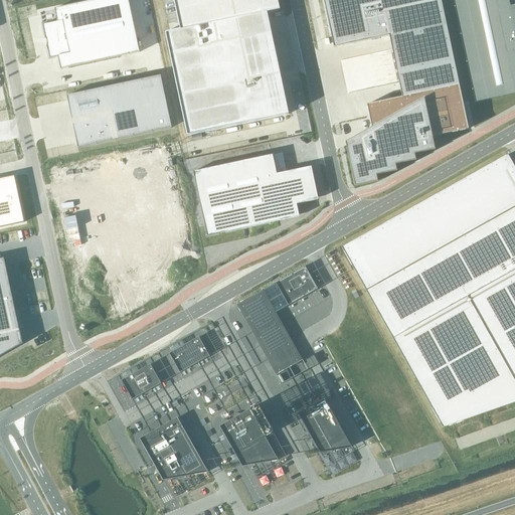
[(57,22),(43,25),(46,39),(47,39),(47,44),(50,58),(58,56),(60,69),(140,52),(128,0),(96,0),(54,9),(57,22)]
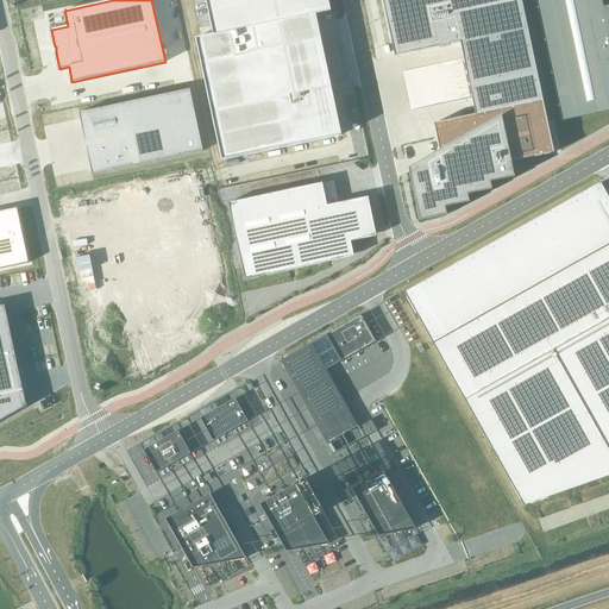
[(205,0),(213,35),(195,38),(221,161),(341,136),(341,133),(340,133),(320,37),(319,38),(314,16),(331,12),(328,0),(205,0)]
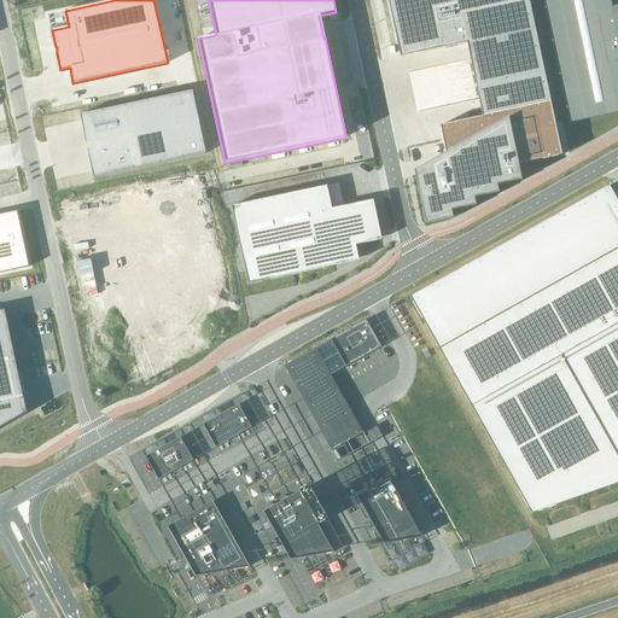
[(529,0),(388,0),(401,58),(467,44),(483,117),(441,126),(447,153),(414,172),(426,225),(454,219),(452,211),(477,205),(474,198),(500,193),(497,186),(523,180),(519,164),(563,156),(529,0)]
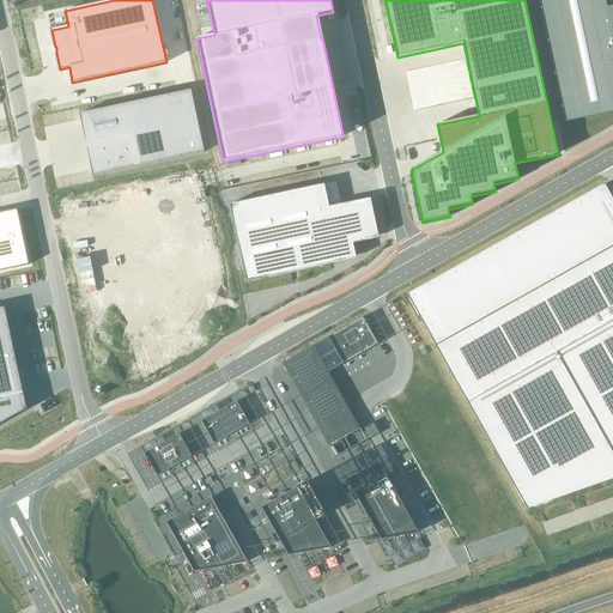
[(605,0),(539,0),(566,122),(569,122),(568,121),(612,110),(612,10),(612,8),(612,5),(607,7),(605,0)]
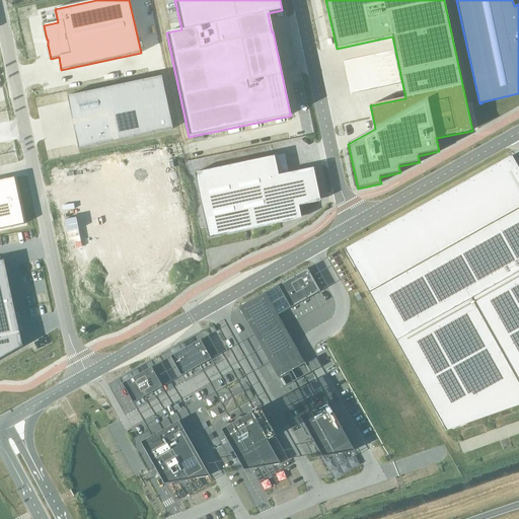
[(162,76),(68,96),(79,149),(173,129),(162,76)]
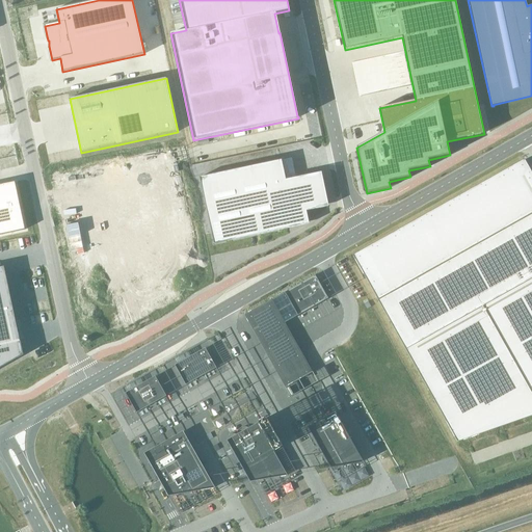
[(354,141),(358,139),(360,141),(376,135),(373,127),(352,134),(354,141)]
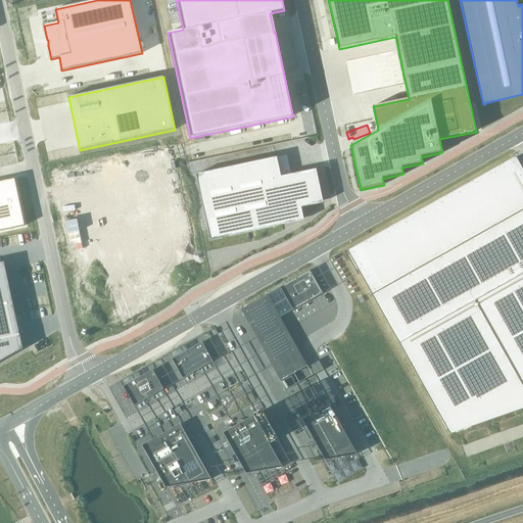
[(277,157),(196,175),(210,240),(303,220),(301,207),(323,203),(316,170),(281,177),(277,157)]
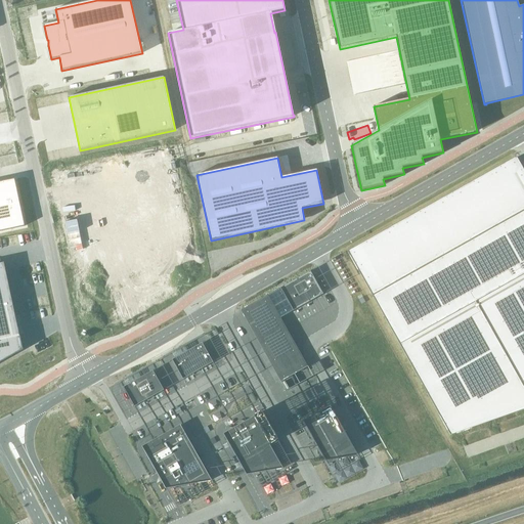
[(523,172),(516,158),(348,252),(373,297),(450,436),(492,422),(523,409),(523,172)]
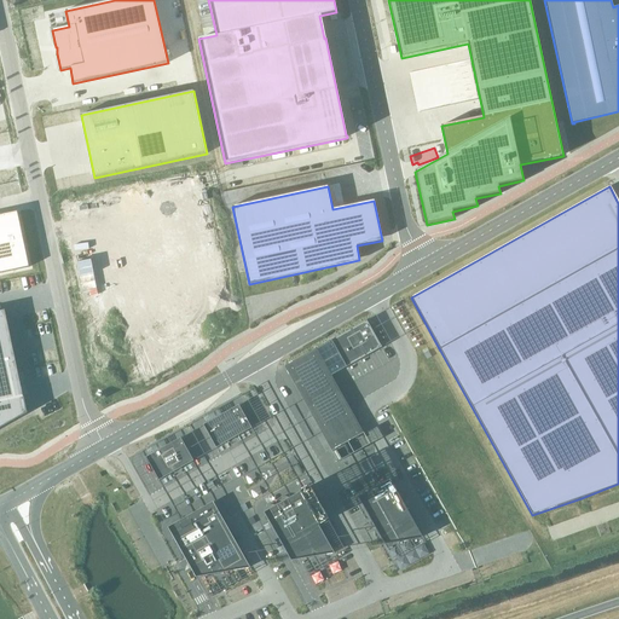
[(113,215),(111,215),(114,227),(120,252),(119,252),(121,262),(121,265),(122,264),(133,316),(132,316),(133,320),(142,318),(144,330),(138,331),(138,333),(126,335),(142,362),(145,359),(149,365),(145,368),(152,380),(171,370),(206,350),(201,327),(197,328),(196,322),(237,313),(223,242),(214,200),(114,221),(113,215)]
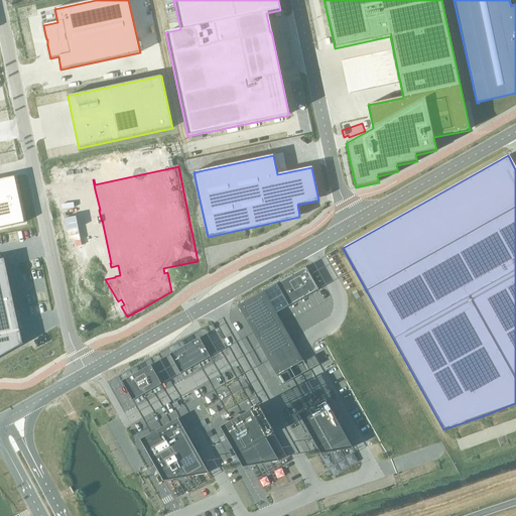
[(15,176),(0,179),(0,228),(24,223),(15,176)]
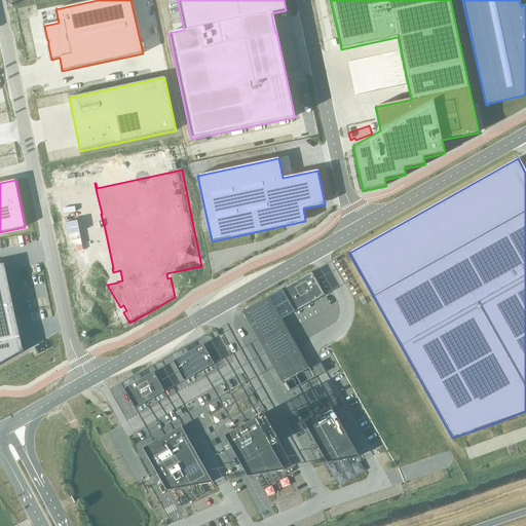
[(4,264),(0,264),(0,364),(17,354),(24,351),(23,347),(23,348),(21,342),(22,342),(21,337),(20,337),(4,264)]
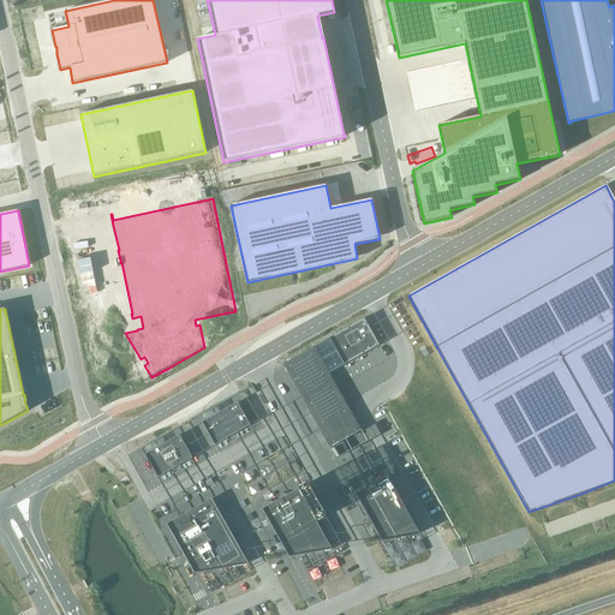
[(378,345),(364,320),(329,339),(344,365),(378,345)]
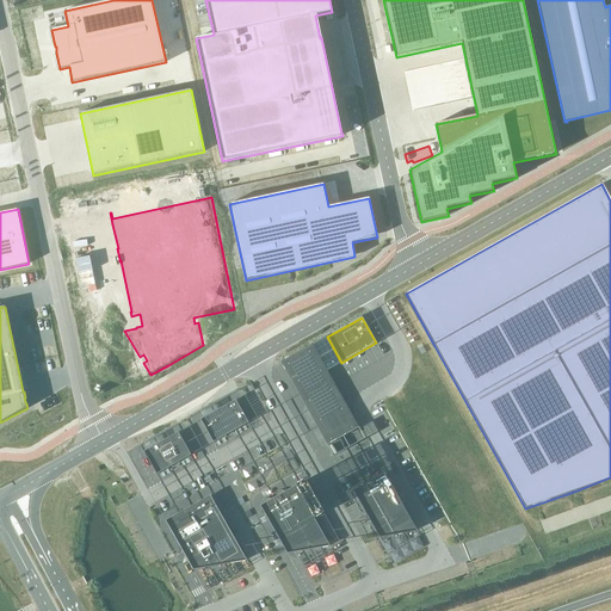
[(313,349),(281,366),(323,445),(356,427),(313,349)]
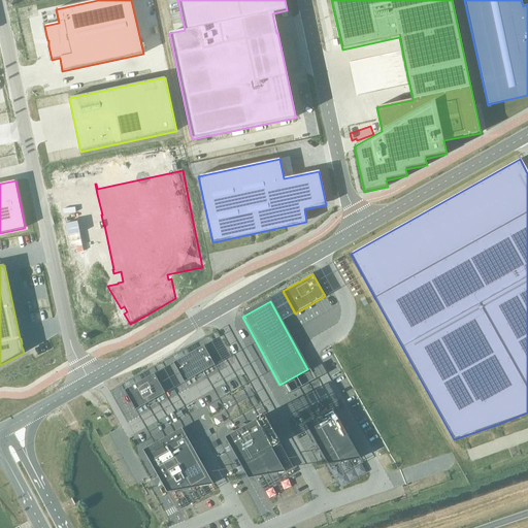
[(192,357),(190,354),(177,361),(179,363),(175,366),(184,382),(213,365),(205,350),(192,357)]
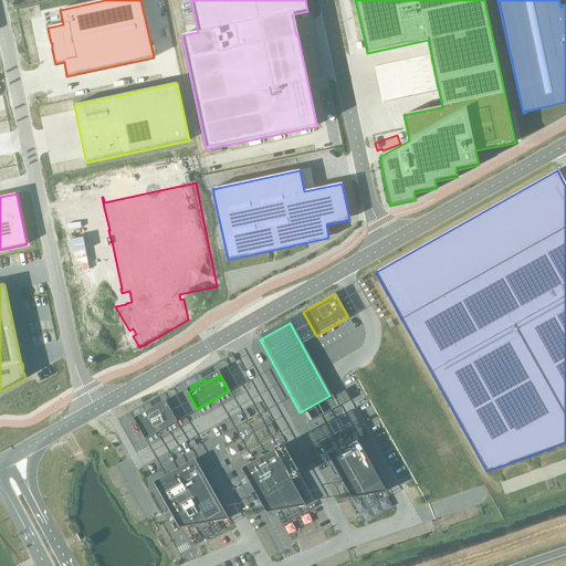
[(157,405),(139,416),(140,419),(135,422),(145,439),(176,421),(166,405),(159,408),(157,405)]
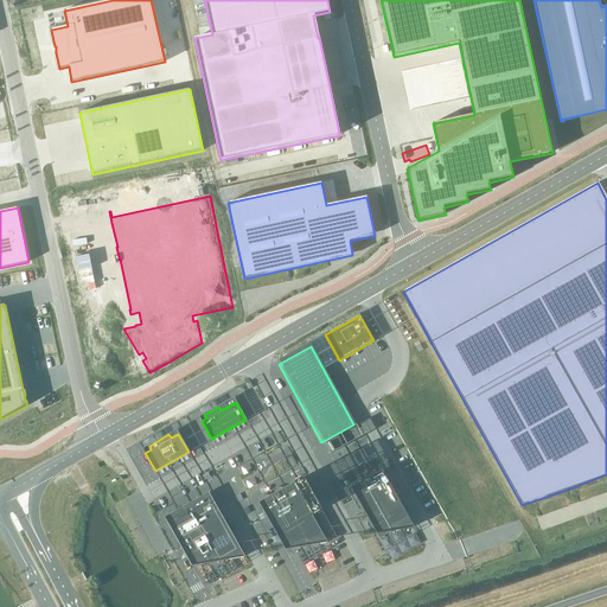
[(382,471),(352,489),(377,534),(378,534),(414,528),(382,471)]
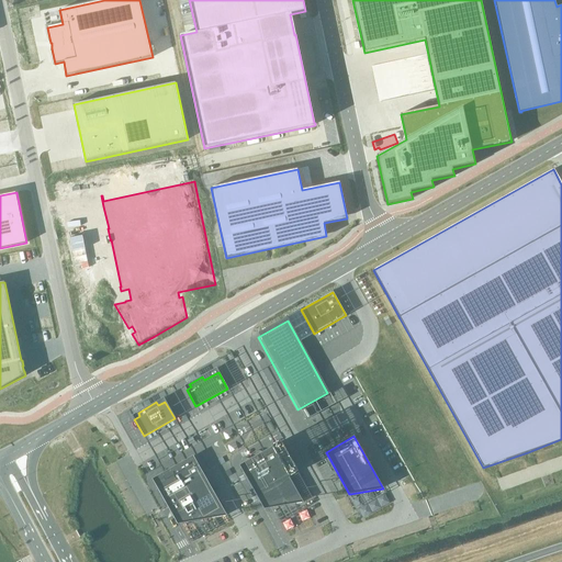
[(245,467),(242,468),(244,472),(247,471),(257,487),(254,490),(259,498),(262,497),(269,508),(272,507),(302,503),(303,502),(272,448),(244,463),(245,467)]
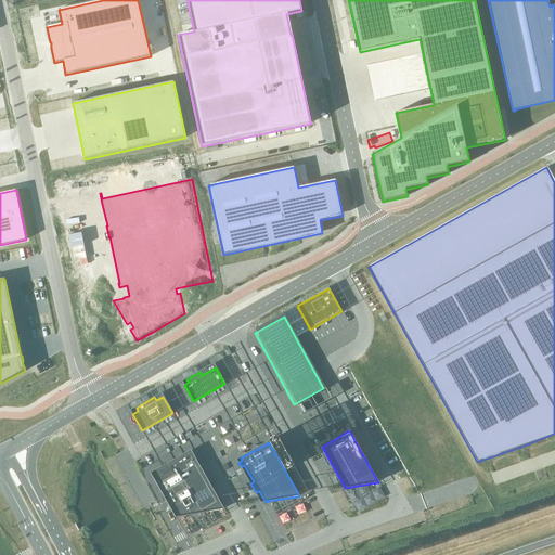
[(223,508),(192,453),(169,465),(168,463),(152,472),(165,494),(163,495),(175,517),(223,508)]
